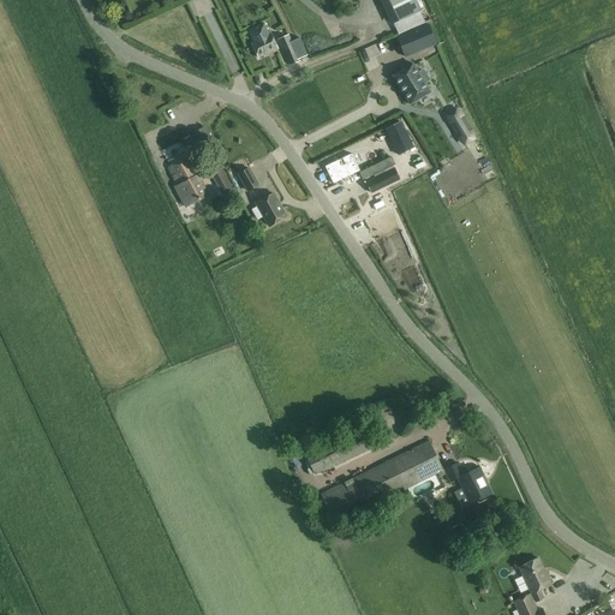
[(202,16),(215,9),(210,0),(193,0),(202,16)]
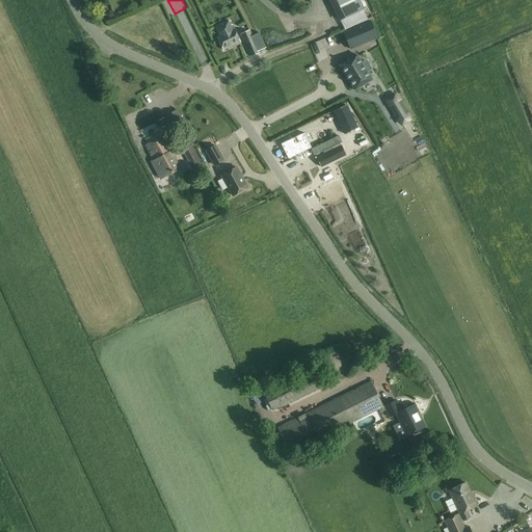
[(361,9),(355,0),(327,0),(338,21),(361,9)]
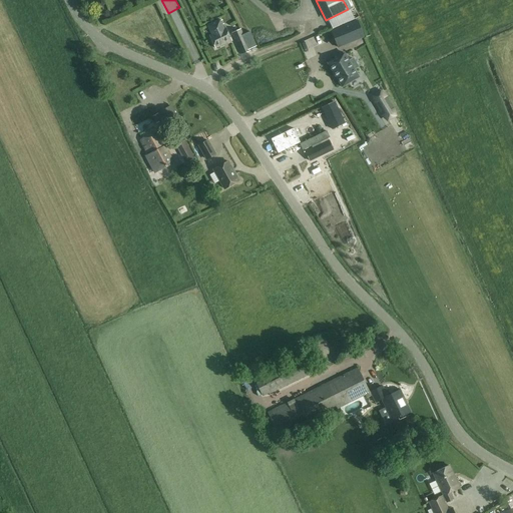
[(231,41),(225,28),(224,29),(219,20),(207,25),(211,34),(209,35),(215,48),(231,41)]
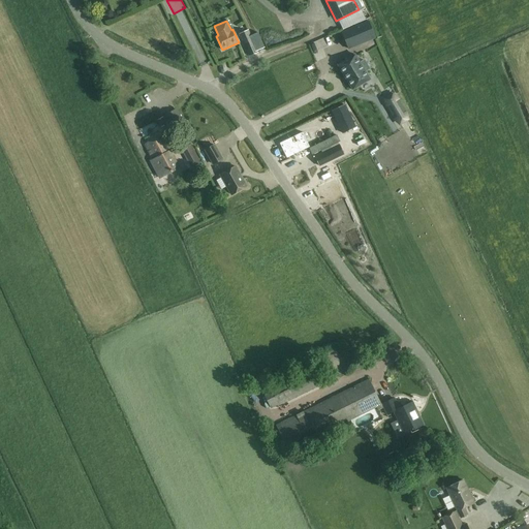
[(375,38),(368,21),(341,32),(348,49),(375,38)]
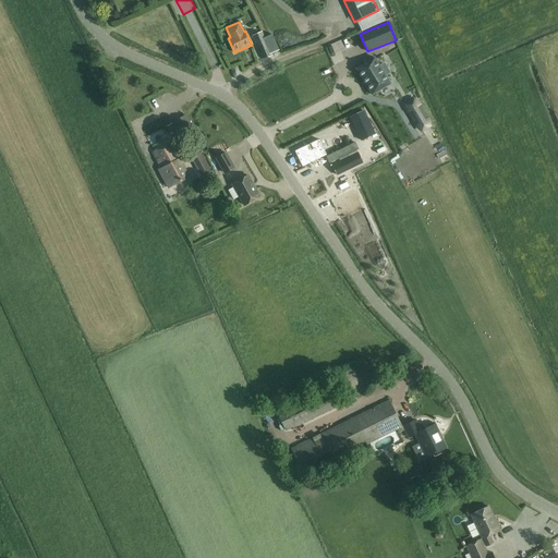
[(256,45),(263,59),(273,55),(271,53),(279,50),(273,36),(265,39),(262,32),(255,35),(258,40),(261,44),(256,45)]
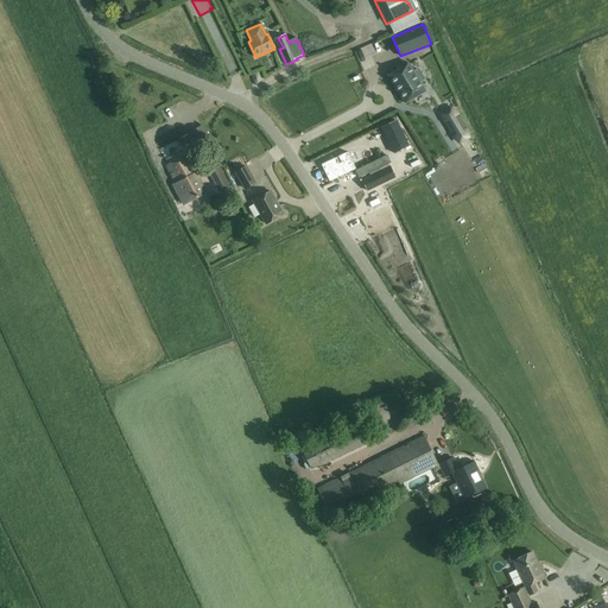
[(388,75),(405,103),(425,92),(419,82),(424,78),(418,69),(413,73),(407,63),(388,75)]
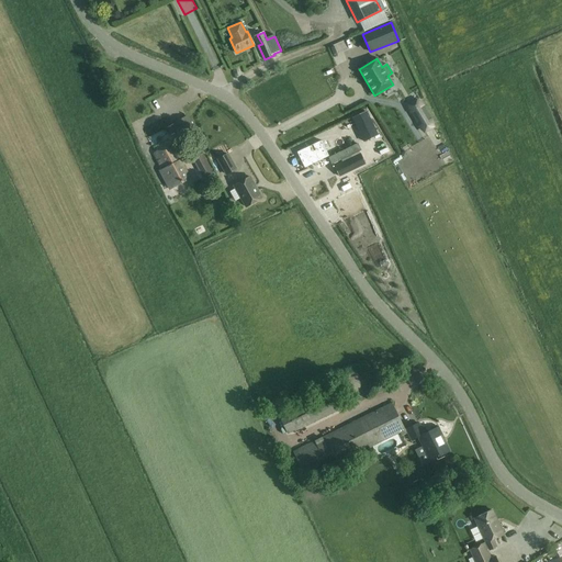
[(414,85),(395,92),(397,99),(417,91),(414,85)]
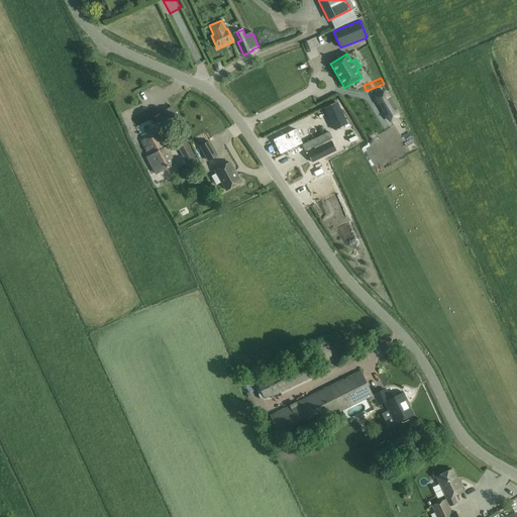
[(389,97),(383,93),(377,97),(378,104),(386,116),(391,121),(398,117),(396,110),(389,97)]
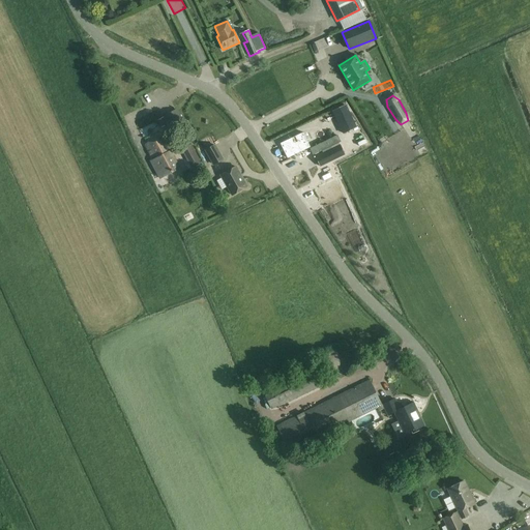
[(346,105),(332,111),(343,134),(356,127),(346,105)]
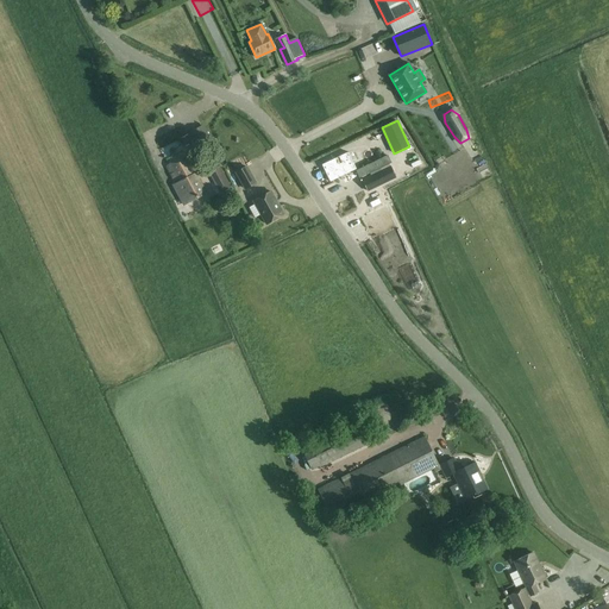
[(192,132),(200,148),(212,142),(202,126),(192,132)]
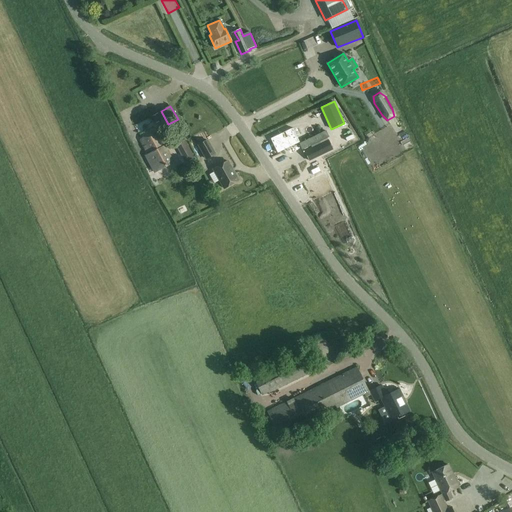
[(152,116),(156,123),(161,120),(157,113),(152,116)]
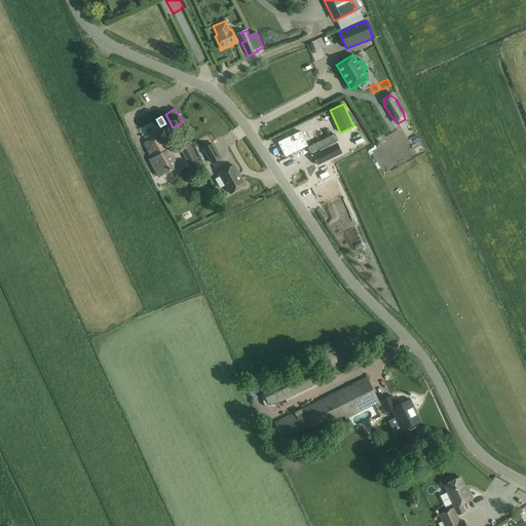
[(325,137),(321,126),(315,128),(314,126),(303,132),(308,144),(325,137)]
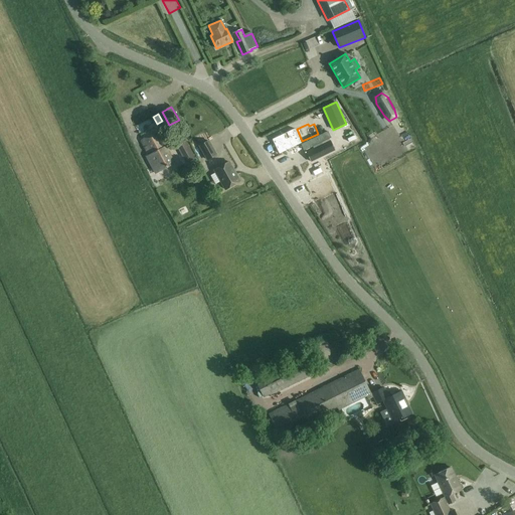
[(295,128),(272,139),(279,155),(302,144),(295,128)]
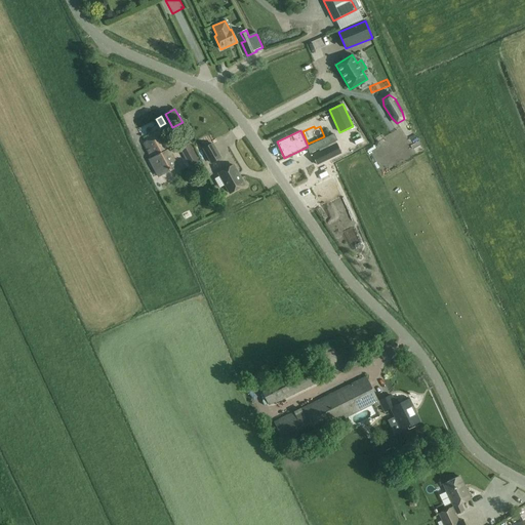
[(177,167),(170,154),(160,134),(144,144),(152,158),(150,159),(159,176),(177,167)]
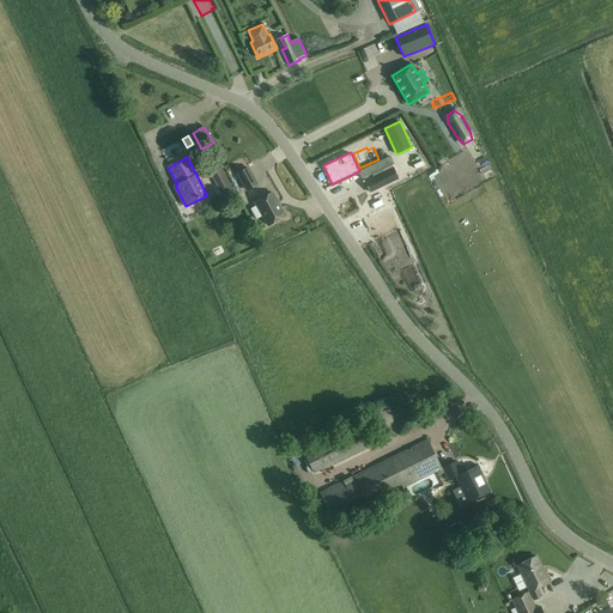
[(390,157),(358,171),(362,180),(394,164),(390,157)]
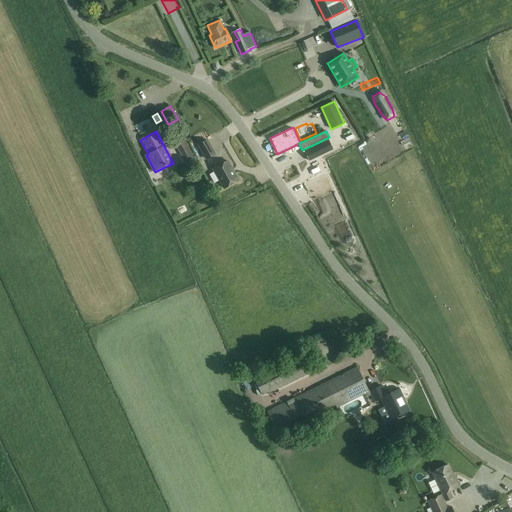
[(185,162),(193,158),(184,140),(175,145),(185,162)]
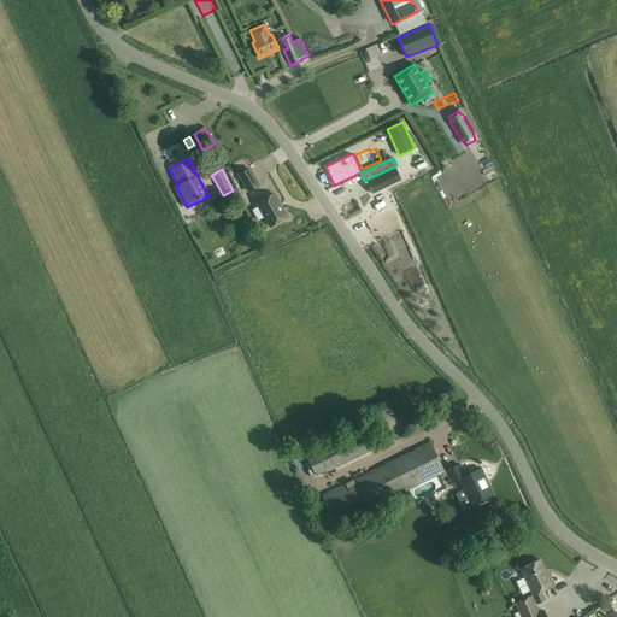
[(259,186),(250,169),(239,175),(248,192),(259,186)]
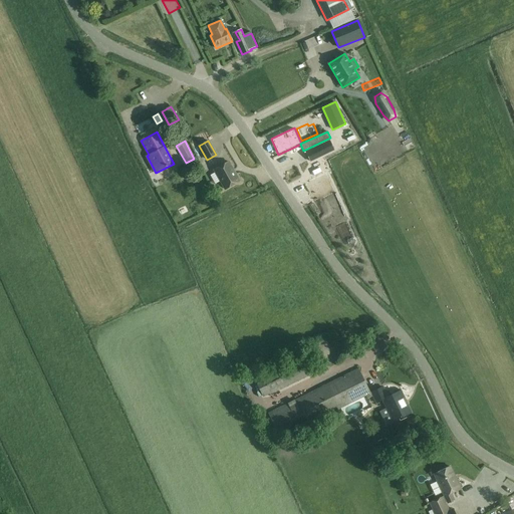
[(334,150),(329,141),(305,153),(310,162),(334,150)]
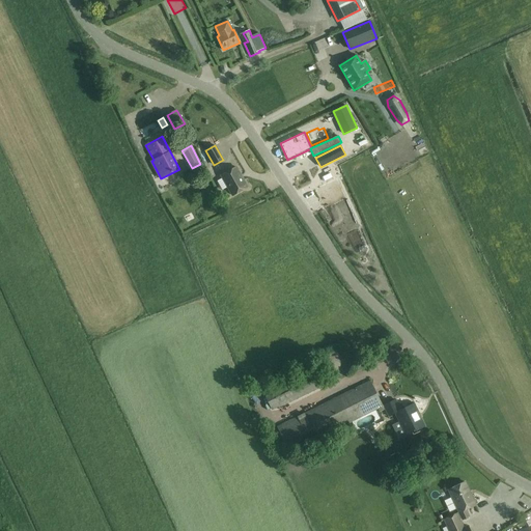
[(232,195),(247,187),(235,167),(221,175),(232,195)]
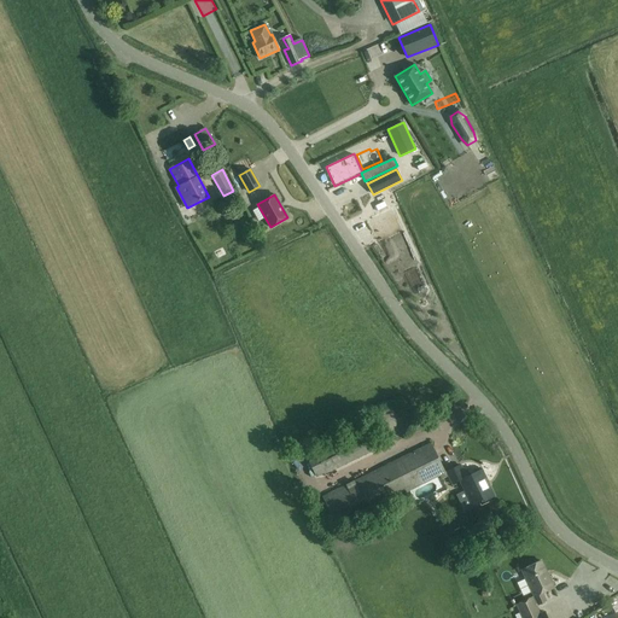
[(186,225),(192,221),(186,210),(180,213),(186,225)]
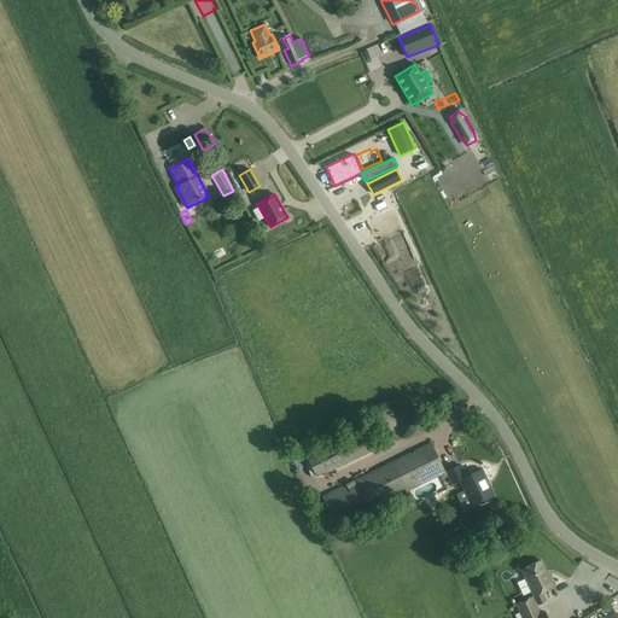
[(326,474),(372,452),(371,450),(379,445),(371,427),(316,454),(308,459),(316,477),(325,472),(326,474)]
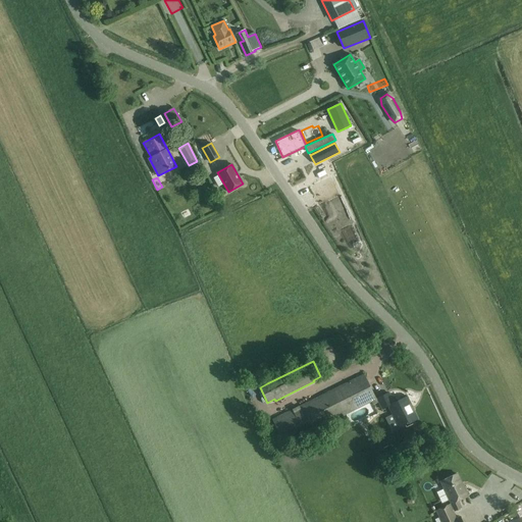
[(394,403),(388,393),(375,399),(364,374),(272,419),(284,444),(371,401),(373,405),(378,402),(382,409),(389,406),(400,427),(417,419),(413,411),(412,411),(410,408),(411,407),(406,397),(394,403)]
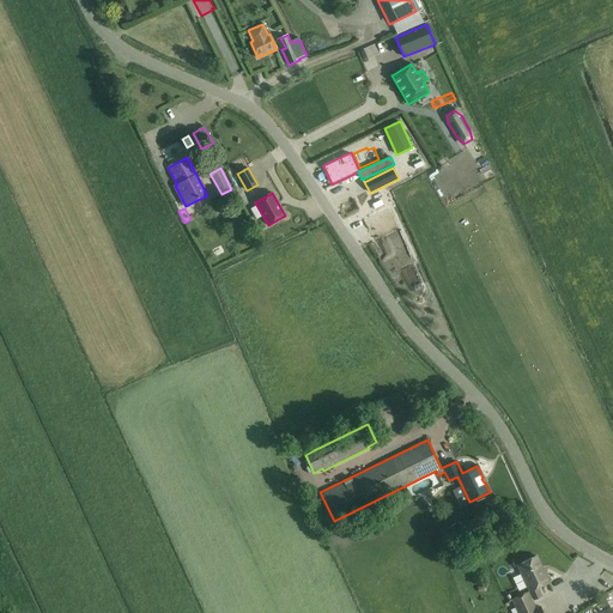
[(364,534),(375,530),(372,523),(362,527),(364,534)]
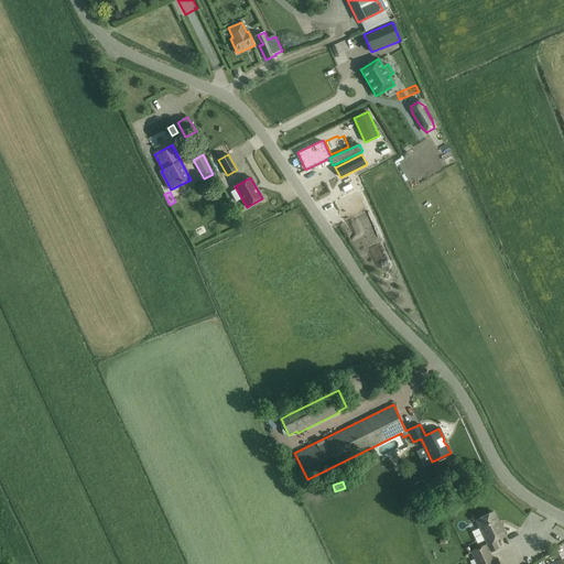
[(505,535),(494,512),(477,520),(488,543),(505,535)]
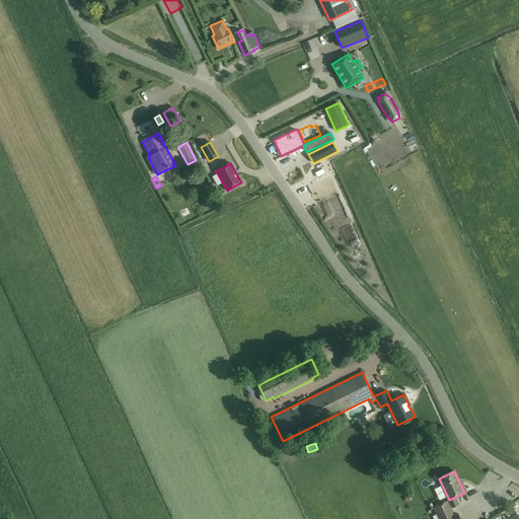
[(453,515),(447,501),(434,507),(439,518),(459,518),(457,513),(453,515)]
